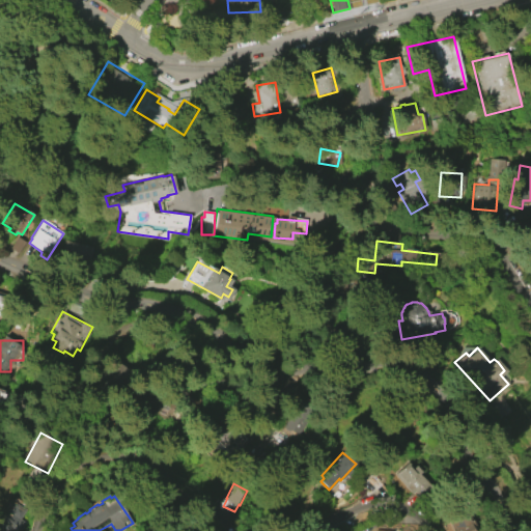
[(473,530),(453,530),(444,512),(464,503),(468,511),(465,513),(469,521),(472,520),(475,528),(473,529),(473,530)]
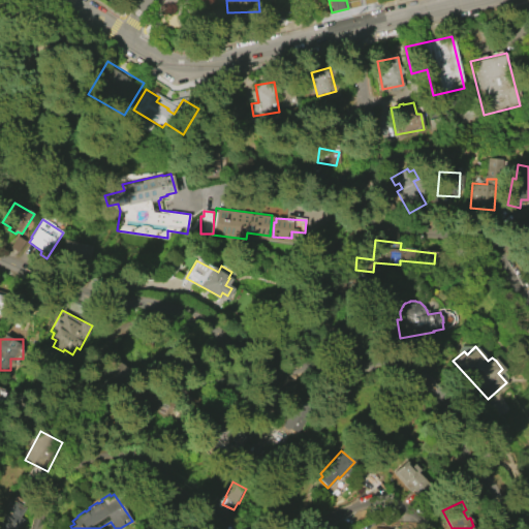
[(16,502),(25,508),(20,516),(25,520),(19,528),(17,528),(11,525),(10,527),(12,528),(11,528),(0,528),(0,521),(3,517),(8,520),(11,514),(8,511),(16,502)]
